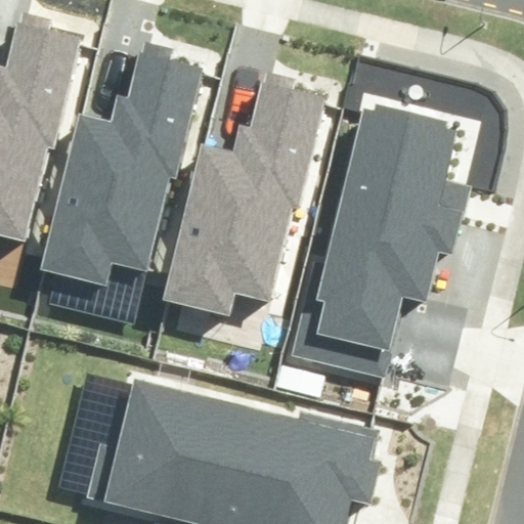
[(56,146),(82,38),(49,31),(52,19),(23,12),(20,22),(17,20),(7,66),(0,63),(0,233),(27,241),(48,145),(56,146)]
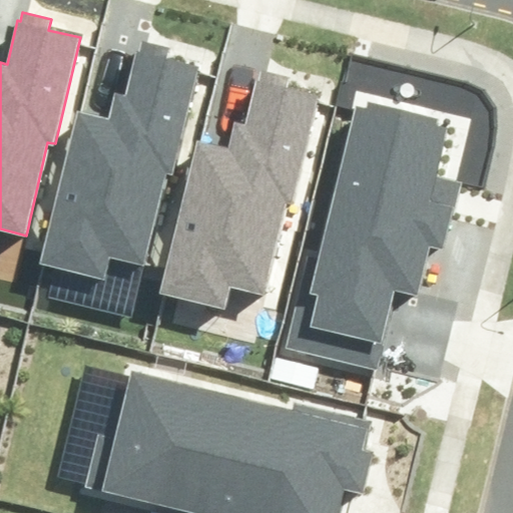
[(173,173),(198,67),(167,59),(169,49),(141,42),(139,51),(135,50),(125,94),(113,92),(108,117),(76,110),(41,265),(105,279),(110,258),(144,266),(166,171),(173,173)]
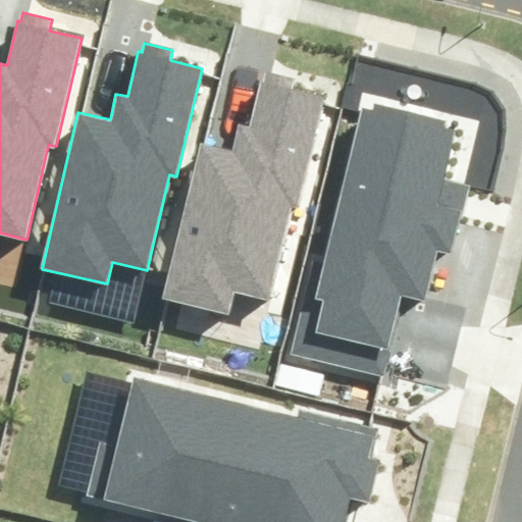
[(299,207),(323,98),(292,91),(294,80),(265,72),(263,82),(260,82),(250,126),(238,123),(231,149),(200,142),(163,299),(229,314),(235,292),(268,300),(291,205),(299,207)]
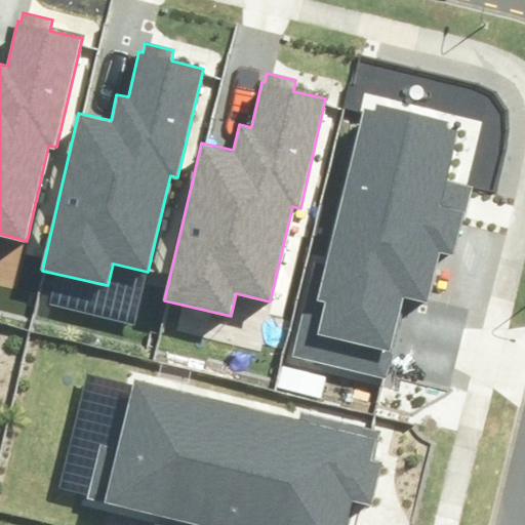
[(293,355),(386,376),(404,297),(429,304),(440,253),(454,256),(471,188),(444,182),(456,130),(447,128),(449,121),(377,105),(375,112),(365,109),(327,266),(316,263),(293,355)]
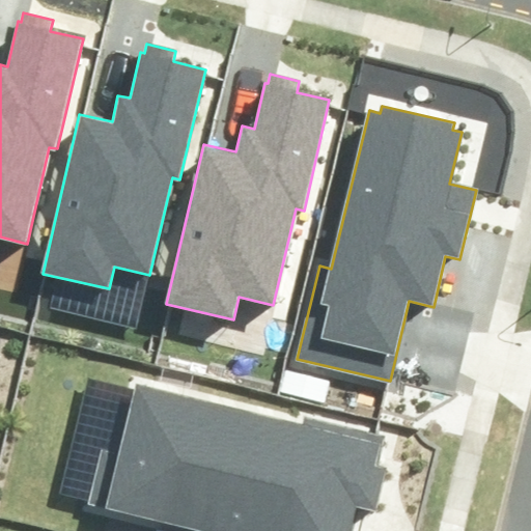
[(351,530),(357,508),(376,513),(388,468),(378,466),(385,437),(306,418),(304,425),(137,386),(121,454),(102,449),(89,504),(203,530),(351,530)]
